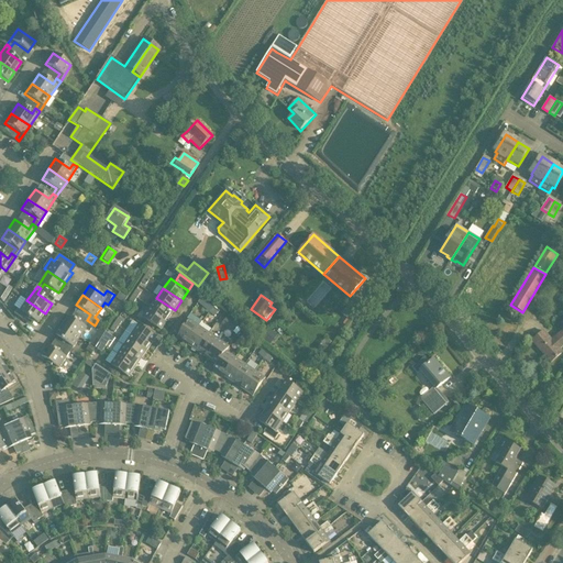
[(156,298),(150,308),(168,320),(175,310),(156,298)]
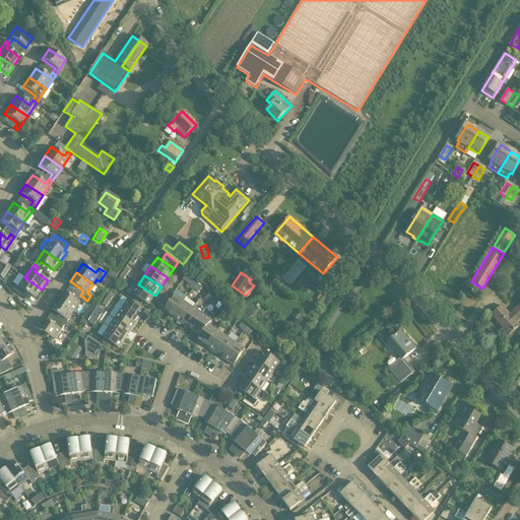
[(327,276),(316,291),(325,299),(332,289),(331,287),(335,282),(327,276)]
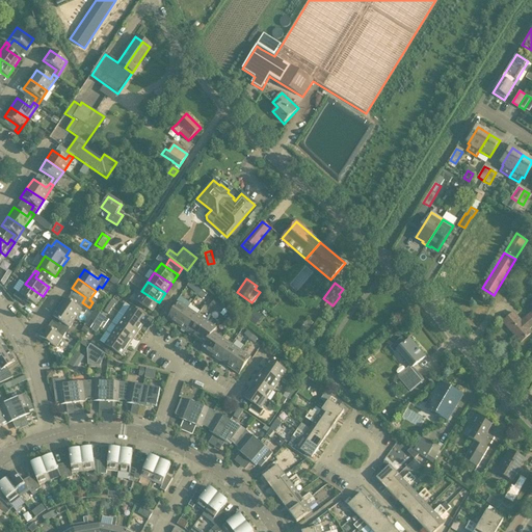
[(36,306),(43,296),(25,284),(19,293),(17,292),(14,296),(23,303),(26,298),(36,306)]
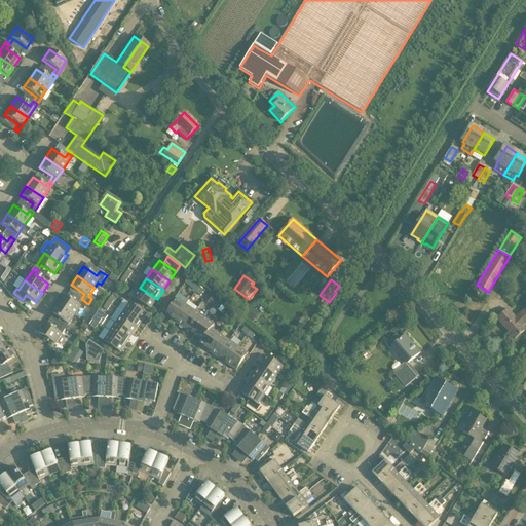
[(157,299),(140,288),(134,297),(150,308),(157,299)]
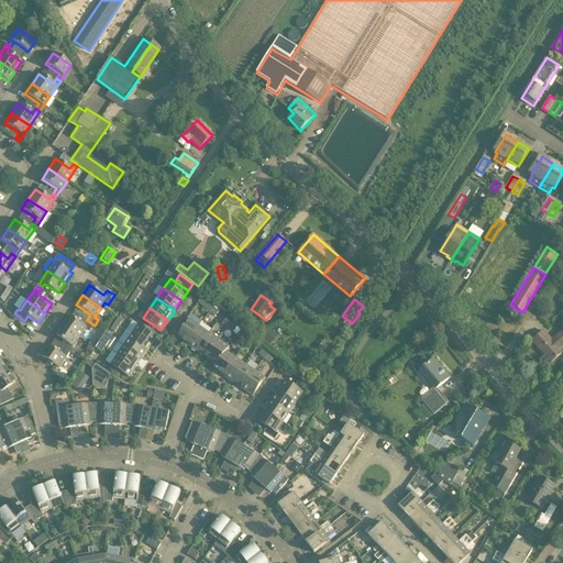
[(95,326),(87,320),(83,324),(69,315),(62,324),(80,338),(87,328),(90,330),(95,326)]
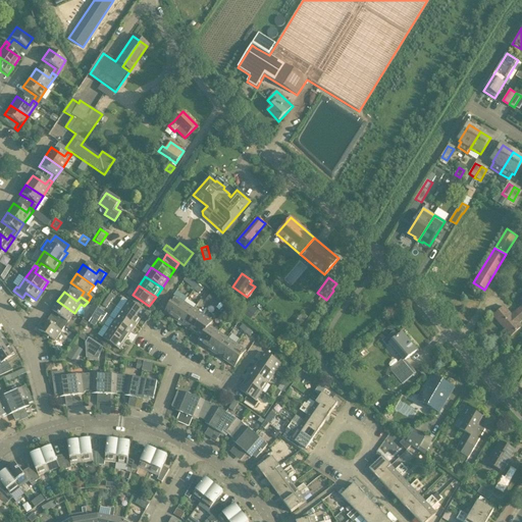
[(173,319),(185,303),(175,297),(164,313),(173,319)]
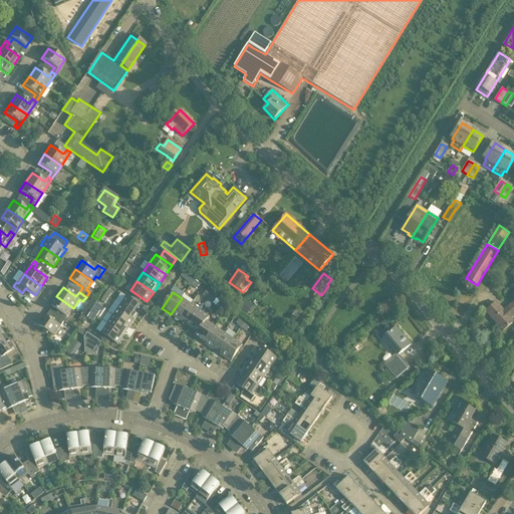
[(120,293),(114,302),(136,317),(143,308),(120,293)]
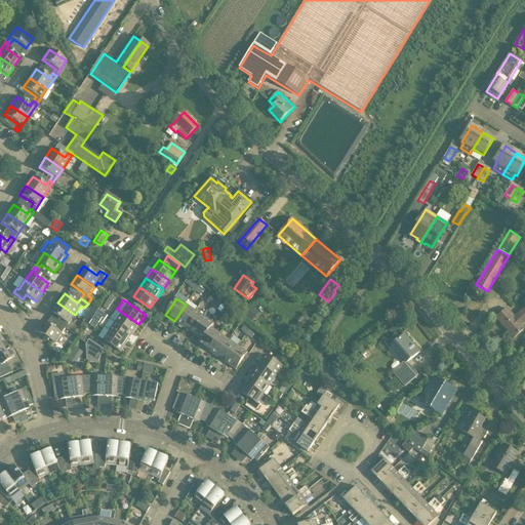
[(62,326),(66,328),(75,315),(57,303),(51,312),(65,321),(62,326)]
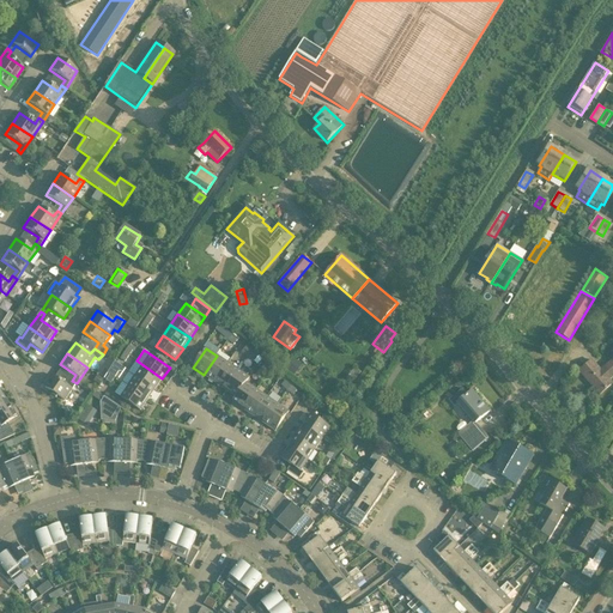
[(217,356),(204,375),(214,382),(228,363),(217,356)]
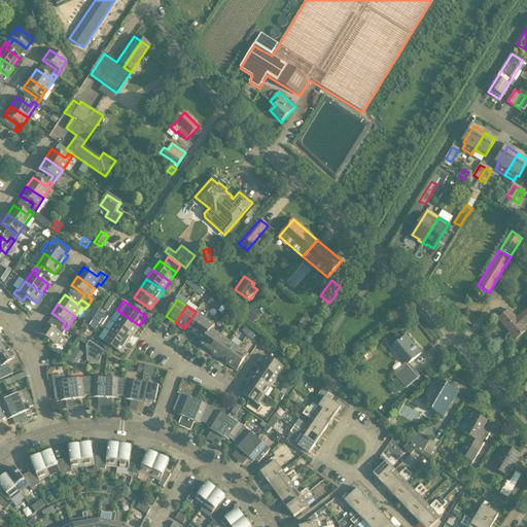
[(89,325),(98,312),(93,308),(83,322),(89,325)]
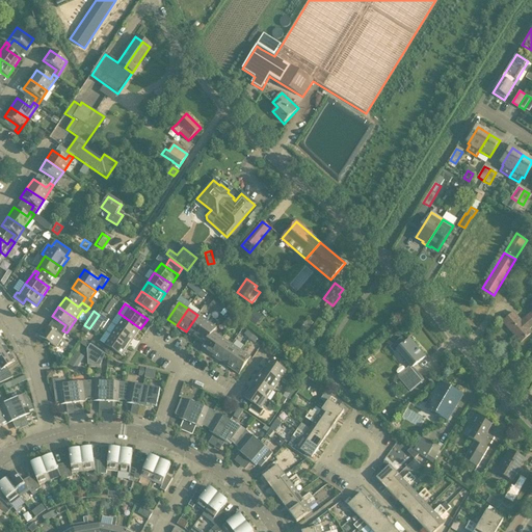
[(254,324),(261,316),(255,312),(248,320),(254,324)]
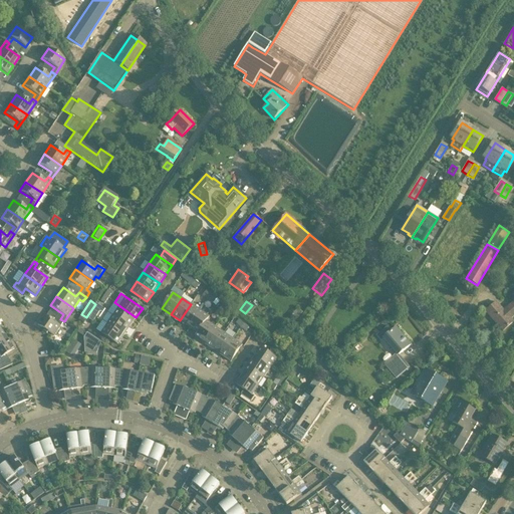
[(496,302),(486,312),(503,331),(513,322),(511,319),(513,316),(513,301),(504,310),(496,302)]
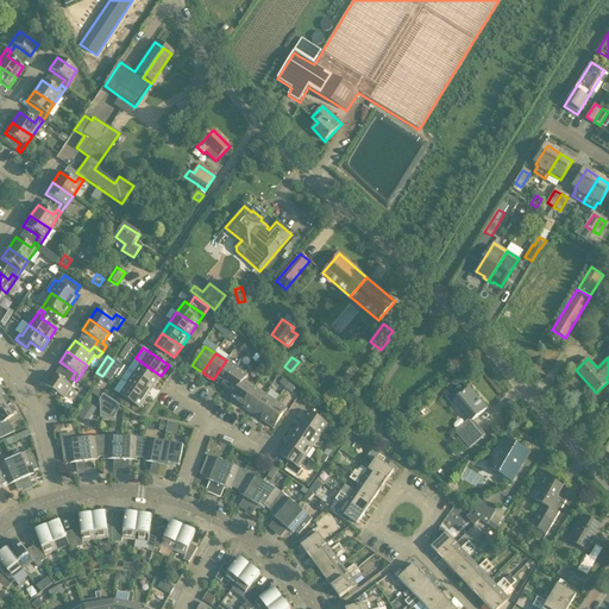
[(136,358),(129,369),(154,387),(161,376),(136,358)]
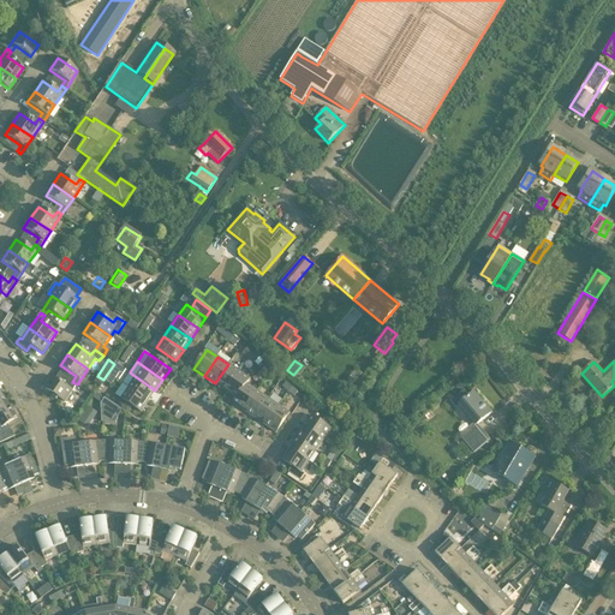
[(228,364),(215,383),(226,390),(239,371),(228,364)]
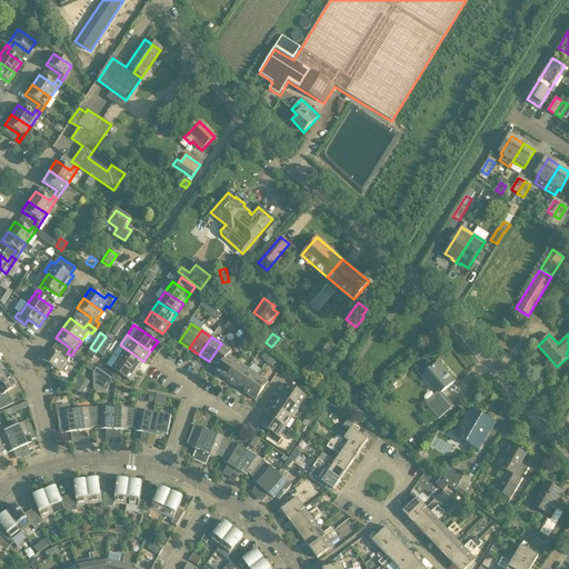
[(221,343),(209,361),(219,368),(228,355),(228,356),(231,350),(221,343)]
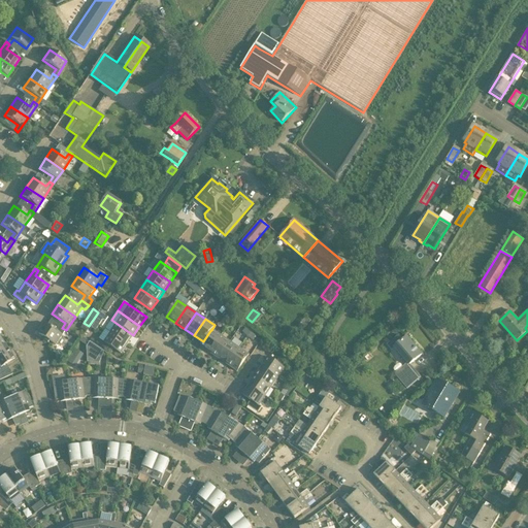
[(105,329),(110,333),(127,344),(133,335),(111,320),(105,329)]
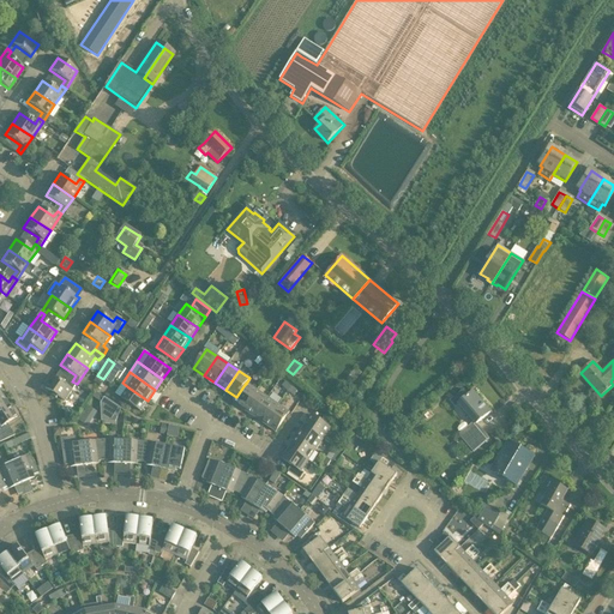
[(53,377),(44,387),(54,395),(53,397),(56,399),(58,397),(65,402),(77,384),(72,381),(68,386),(53,377)]
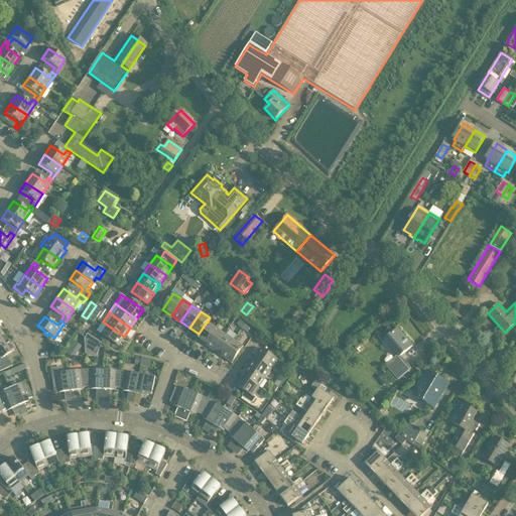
[(207,321),(199,334),(196,339),(205,345),(216,328),(207,323),(207,321)]
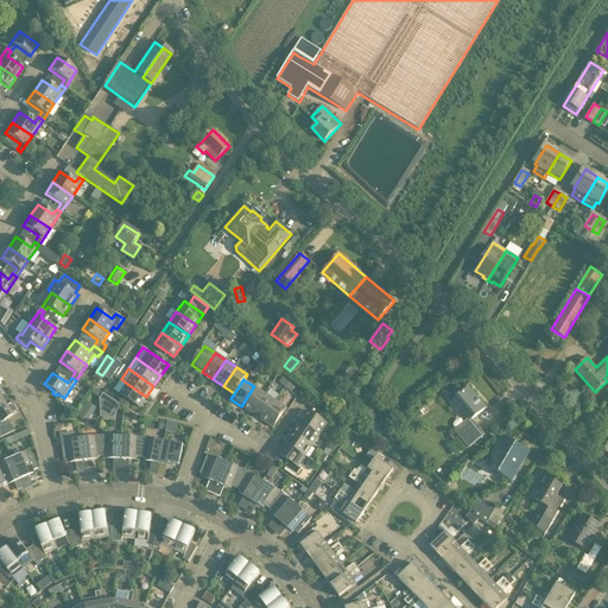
[(146,397),(127,384),(120,394),(139,407),(146,397)]
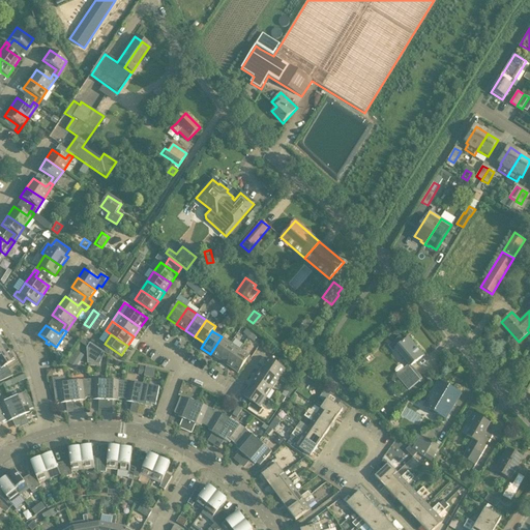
[(222,336),(210,354),(219,360),(231,344),(222,336)]
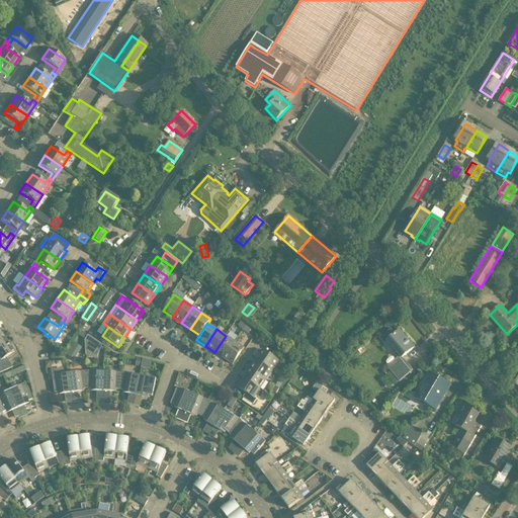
[(383,344),(386,342),(402,358),(414,348),(400,331),(396,334),(391,329),(379,339),(383,344)]
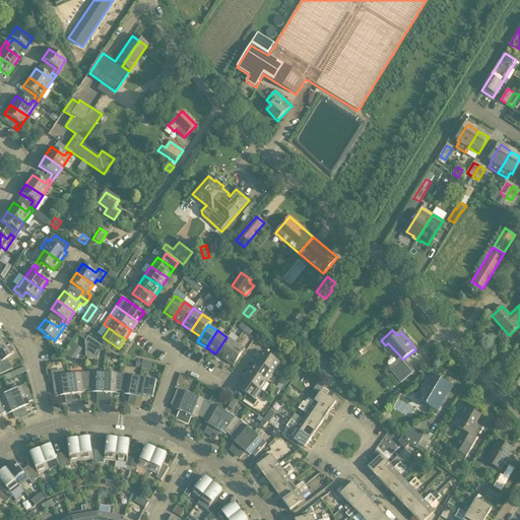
[(88,337),(85,342),(86,358),(98,359),(103,346),(88,337)]
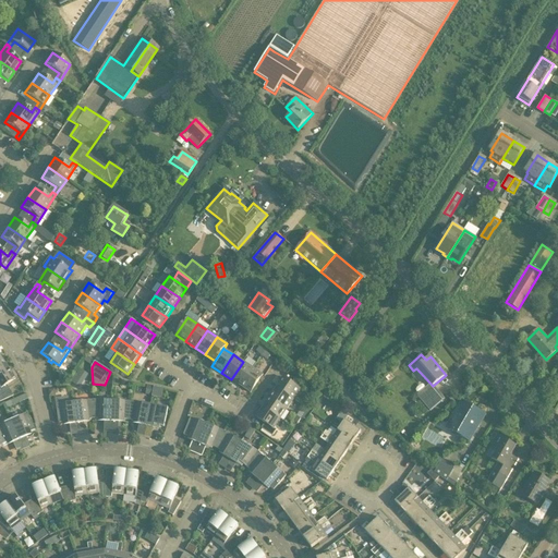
[(243,362),(231,379),(241,386),(253,368),(243,362)]
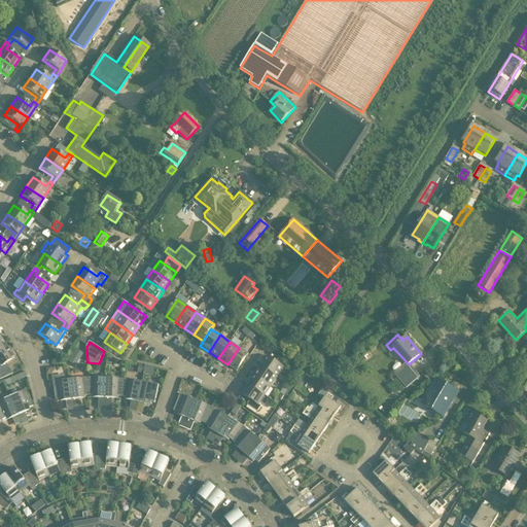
[(0,379),(11,375),(12,374),(8,369),(18,362),(8,348),(0,353),(0,379)]
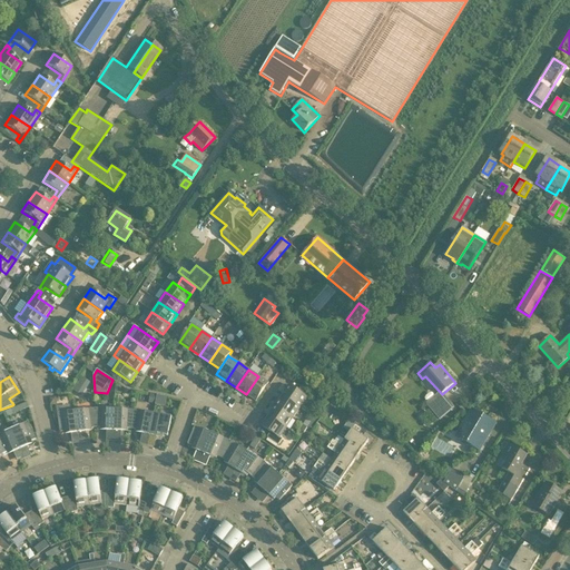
[(82,395),(90,382),(81,376),(72,390),(82,395)]
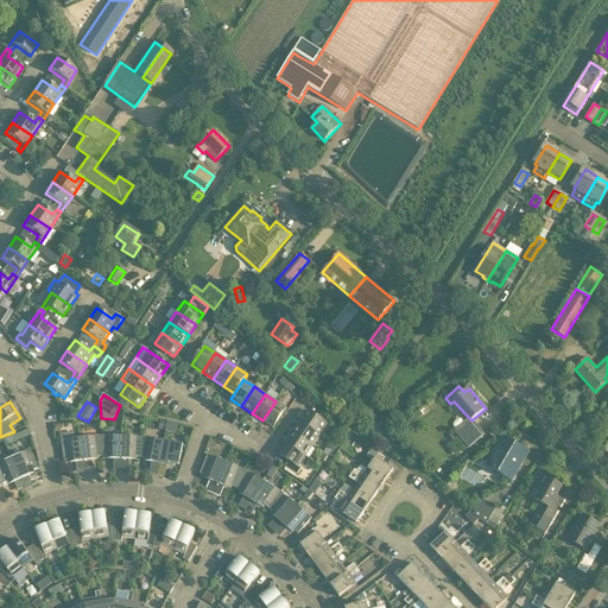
[(276,401),(263,420),(273,428),(286,409),(276,401)]
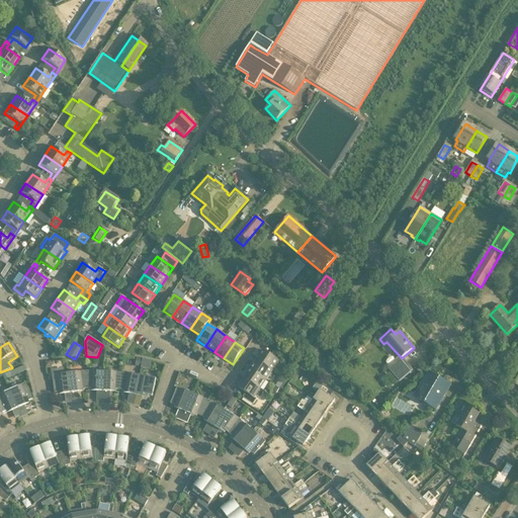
[(367,351),(363,346),(354,354),(358,358),(367,351)]
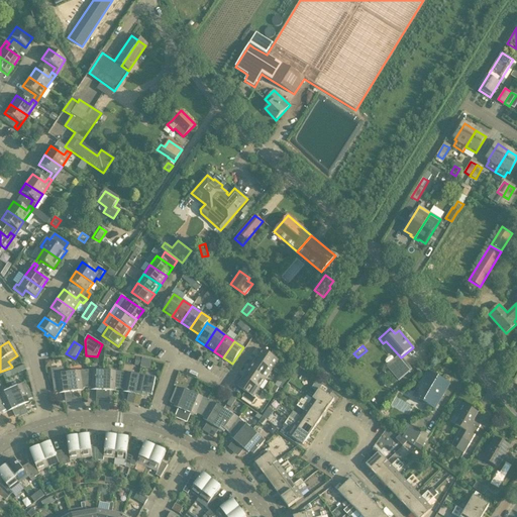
[(255,358),(272,371),(278,362),(281,364),(284,358),(274,350),(270,355),(262,349),(255,358)]
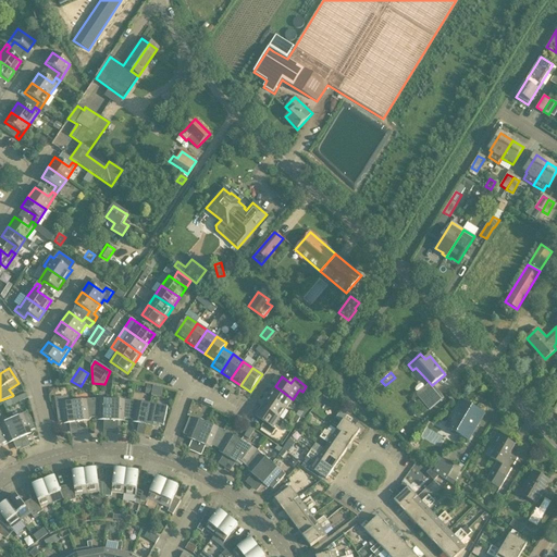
[(269,396),(286,409),(293,399),(275,386),(269,396)]
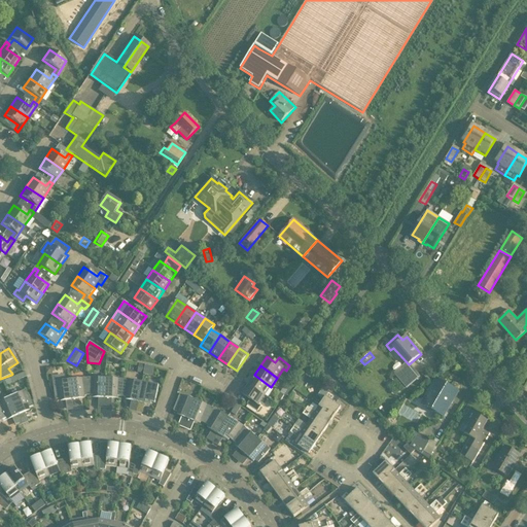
[(410,366),(397,378),(401,382),(414,371),(410,366)]
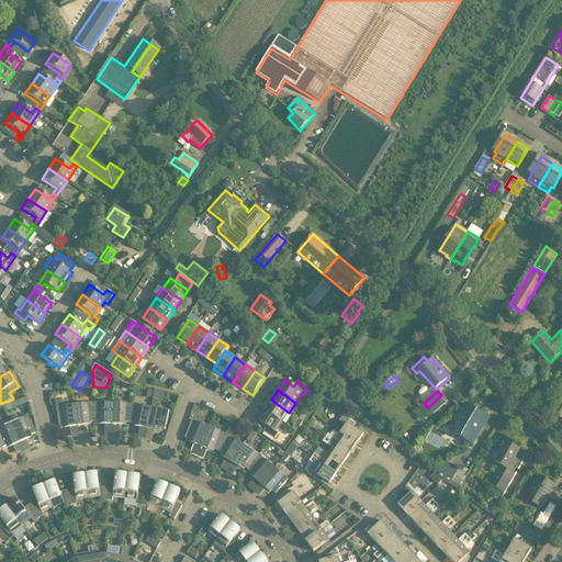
[(265,409),(282,422),(289,413),(271,400),(265,409)]
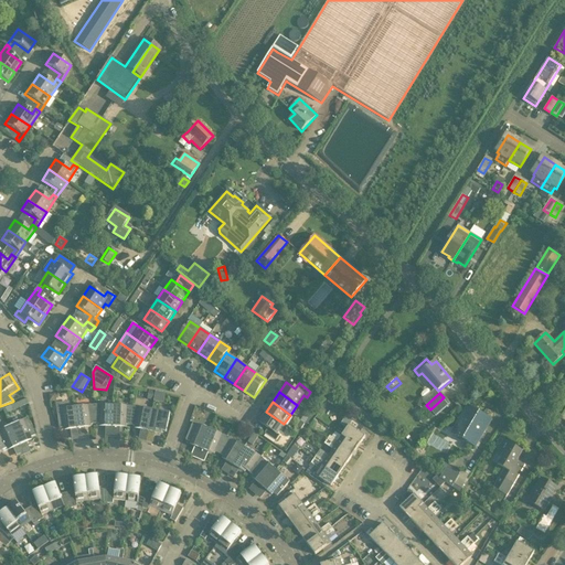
[(95,424),(94,405),(75,407),(77,429),(85,428),(85,425),(94,424),(95,424)]
